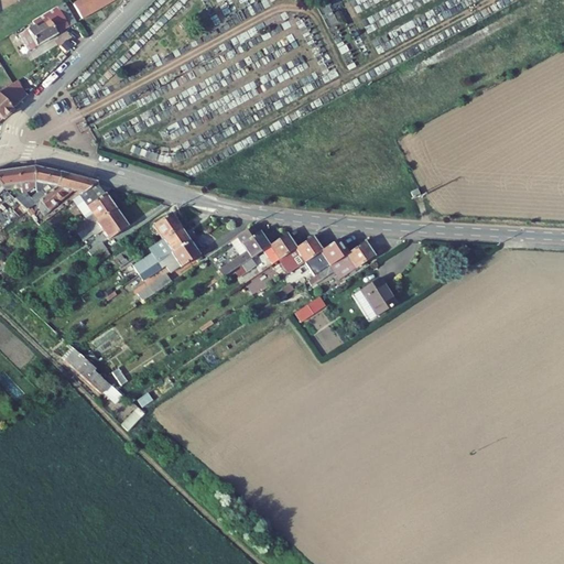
[(80,0),(74,4),(83,20),(115,0),(80,0)]
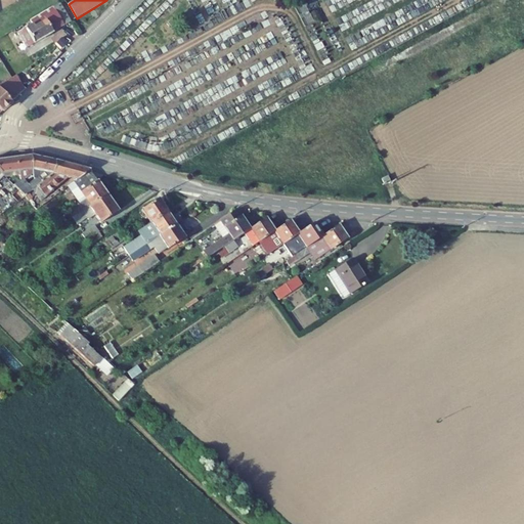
[(27,47),(71,22),(62,7),(59,3),(30,20),(32,24),(18,32),(27,47)]
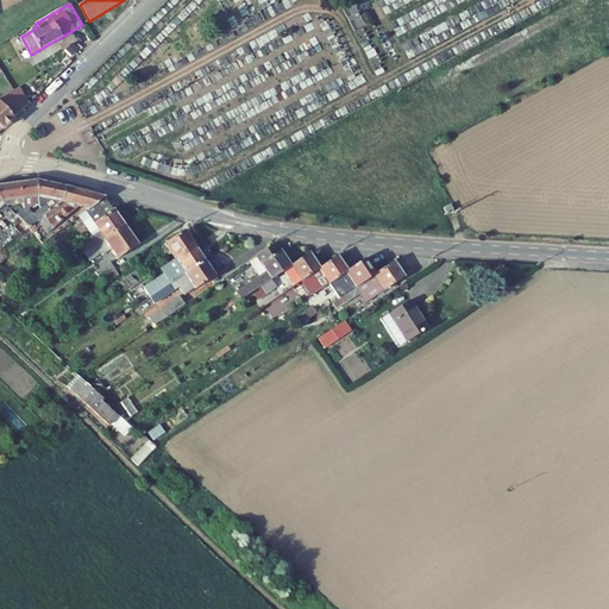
[(18,52),(24,49),(16,35),(10,38),(18,52)]
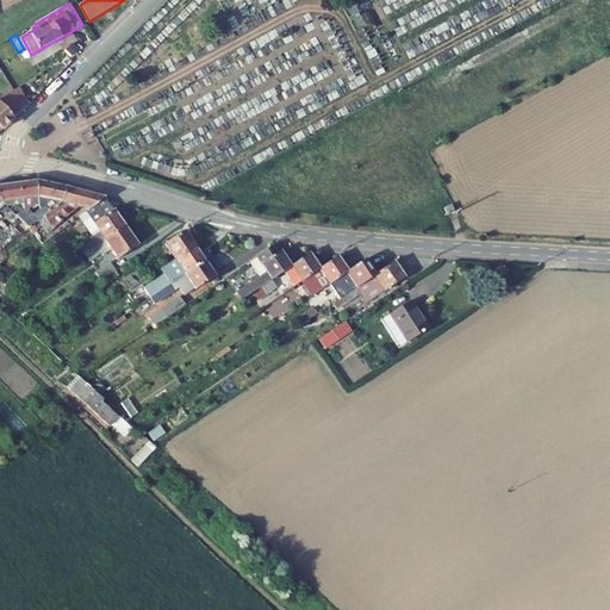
[(14,91),(11,93),(0,99),(0,128),(2,130),(14,119),(30,105),(19,88),(14,91)]
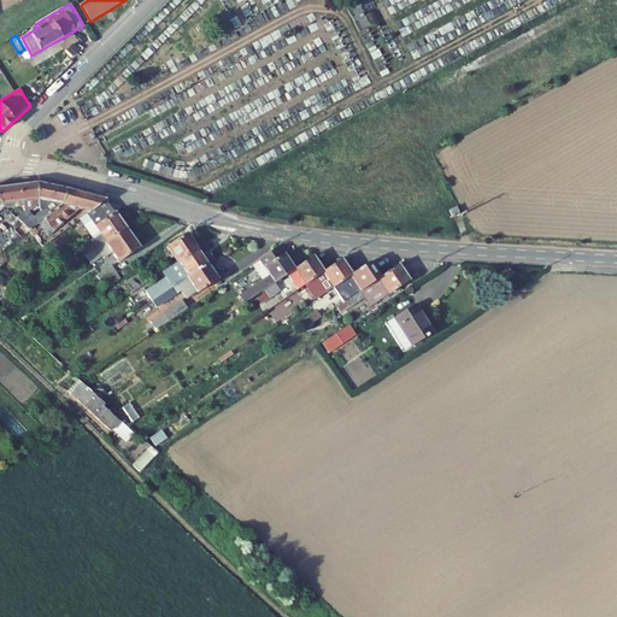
[(0,201),(3,204),(21,201),(23,206),(24,212),(16,218),(29,231),(34,228),(37,224),(39,224),(34,218),(29,211),(39,204),(36,183),(0,187),(0,201)]
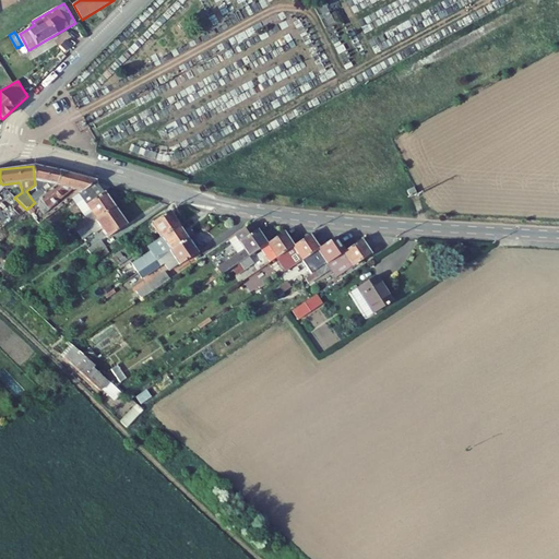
[(31,198),(35,203),(56,185),(59,171),(33,166),(35,185),(35,190),(37,191),(31,198)]
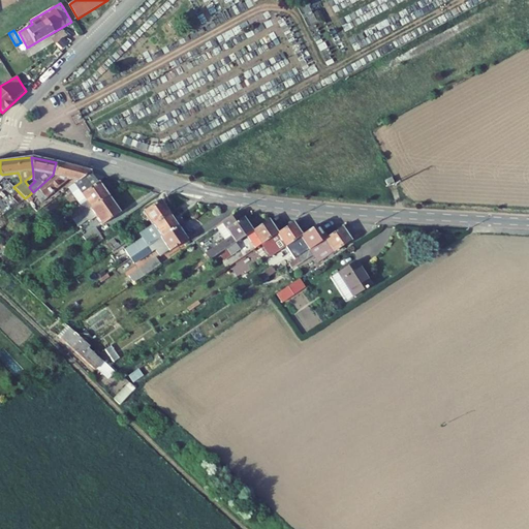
[(91,172),(56,162),(53,175),(33,192),(32,192),(35,195),(39,200),(47,194),(65,179),(76,182),(90,173),(91,172)]
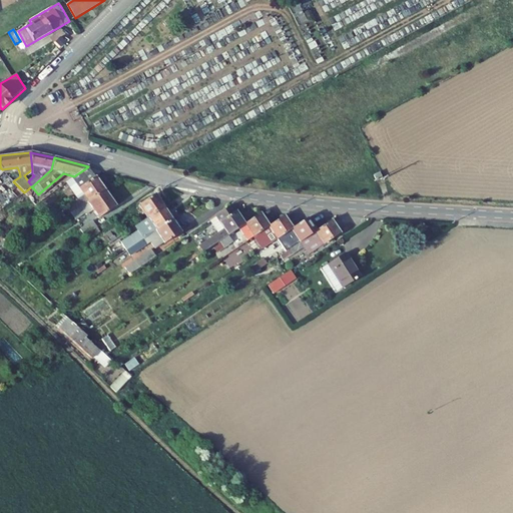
[(104,189),(95,176),(87,167),(74,176),(72,178),(84,195),(78,199),(67,207),(71,213),(87,202),(104,189)]
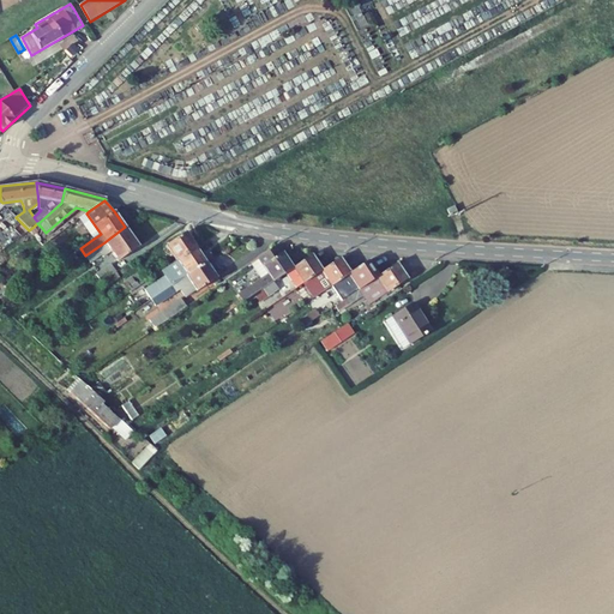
[(451,216),(457,214),(455,206),(447,210),(451,216)]
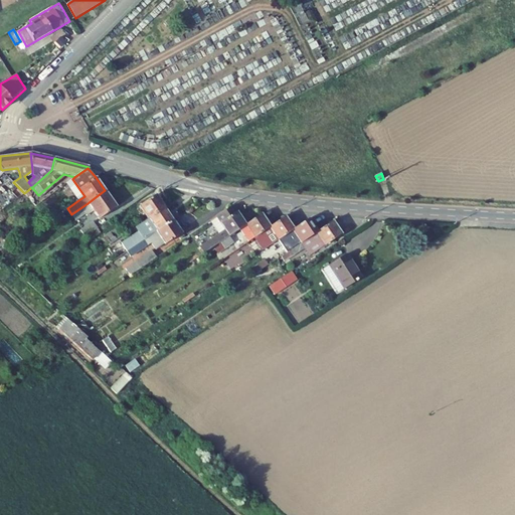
[(66,183),(78,200),(84,196),(72,179),(66,183)]
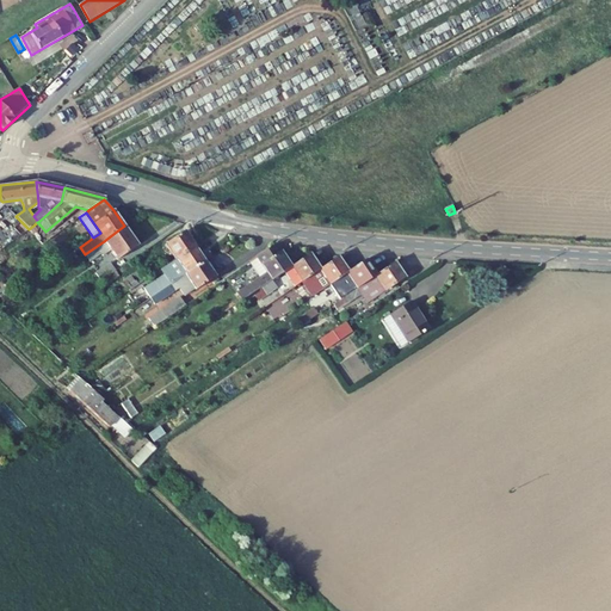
[(85,254),(90,261),(102,254),(104,257),(111,251),(118,260),(139,246),(124,226),(104,241),(85,254)]
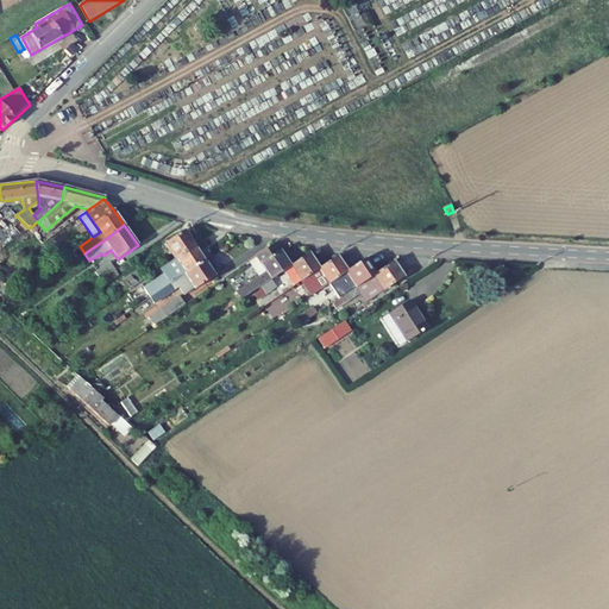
[(165,243),(176,259),(194,246),(184,231),(165,243)]
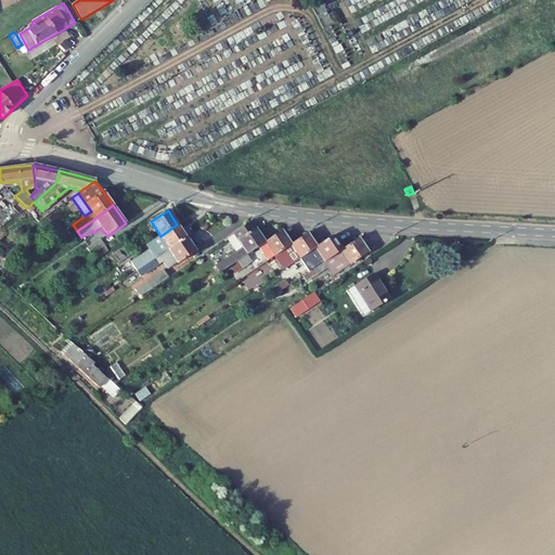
[(265,243),(250,222),(231,236),(241,249),(232,255),(216,266),(217,268),(220,273),(222,271),(226,269),(236,261),(245,256),(247,255),(258,247),(265,243)]
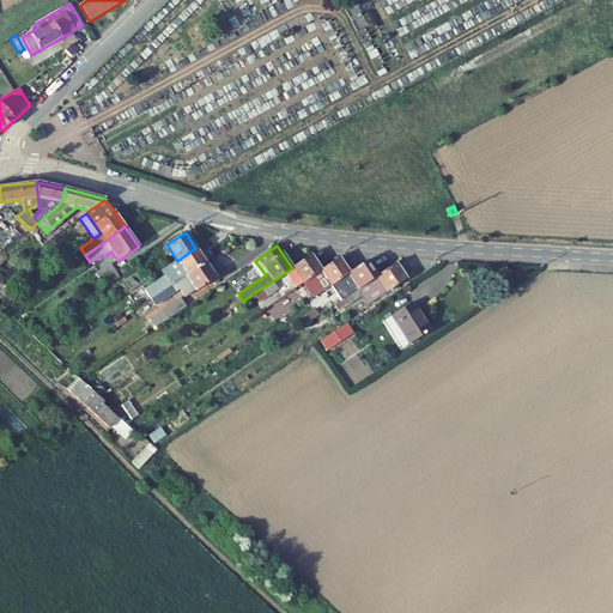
[(177,261),(188,275),(206,263),(195,248),(177,261)]
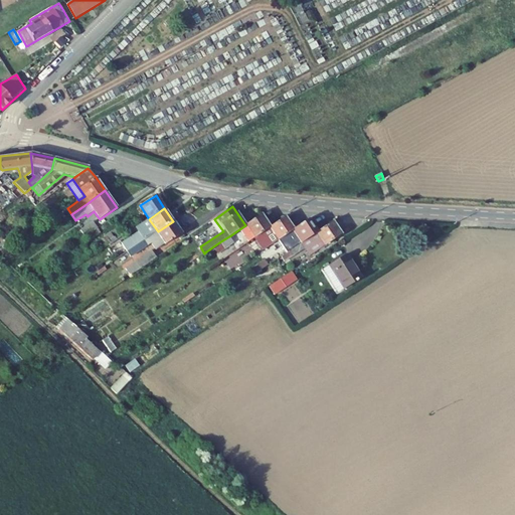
[(245,225),(253,237),(270,227),(262,214),(245,225)]
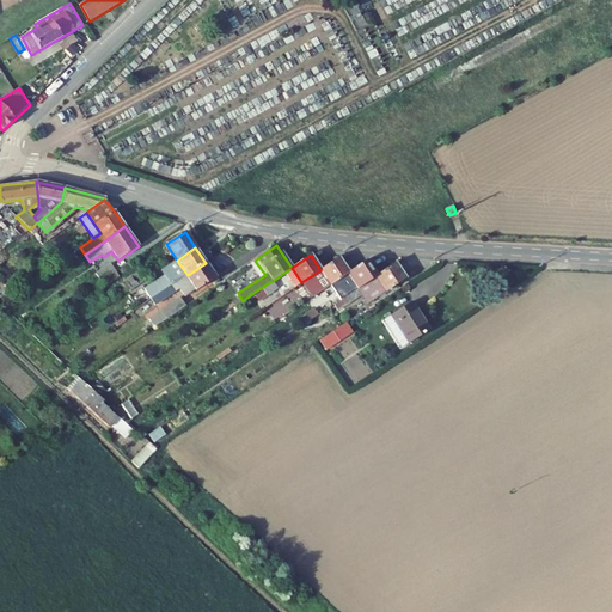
[(348,274),(349,273),(338,258),(320,270),(301,282),(312,298),(348,274)]
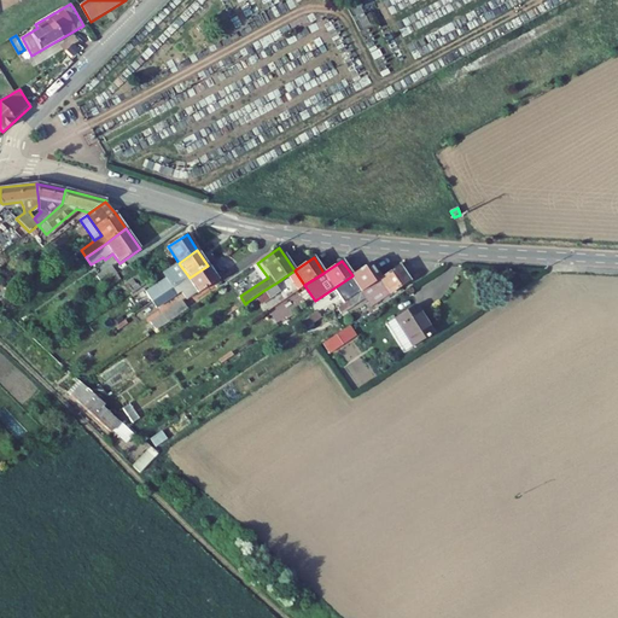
[(179,263),(173,267),(182,283),(190,278),(179,263)]
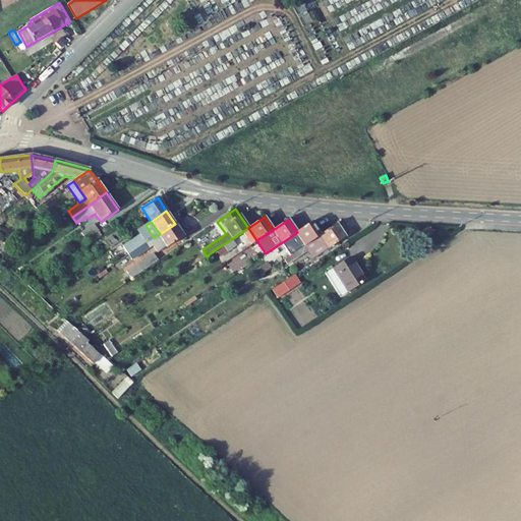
[(296,233),(304,246),(312,240),(321,235),(312,222),(297,232),(296,233)]
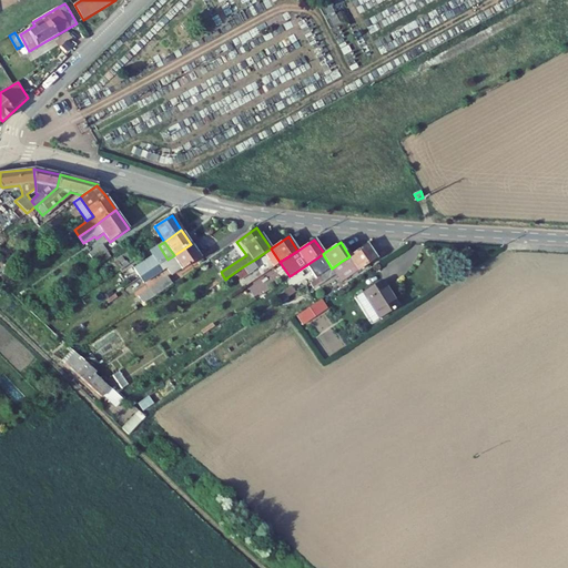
[(168,260),(160,265),(140,279),(130,285),(133,290),(144,283),(144,284),(166,269),(172,276),(181,270),(182,270),(200,257),(191,244),(174,255),(168,260)]
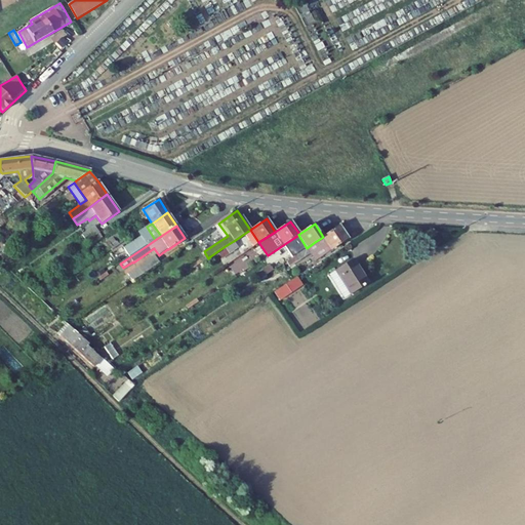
[(87,242),(99,233),(95,227),(82,235),(87,242)]
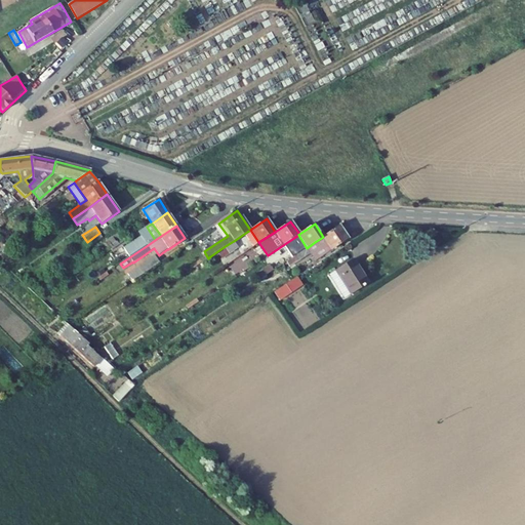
[(331,251),(348,239),(338,227),(323,237),(315,242),(320,249),(326,245),(331,251)]
